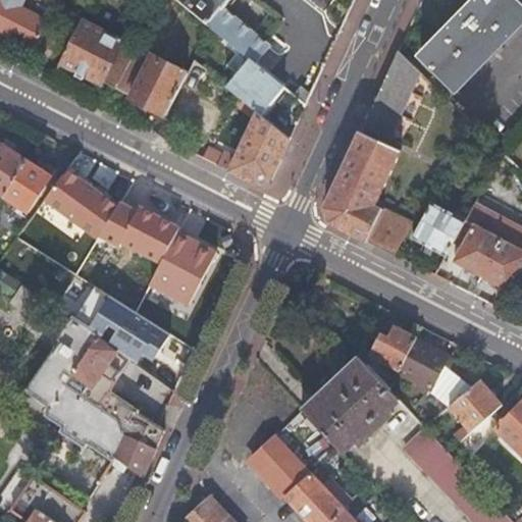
[(0,0),(0,33),(32,50),(47,20),(19,6),(22,0),(0,0)]
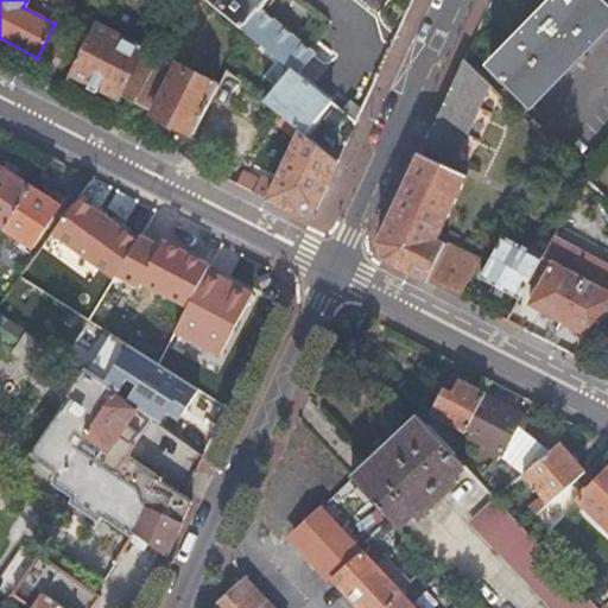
[(206,0),(289,68),(297,74),(314,55),(259,8),(265,0),(206,0)]
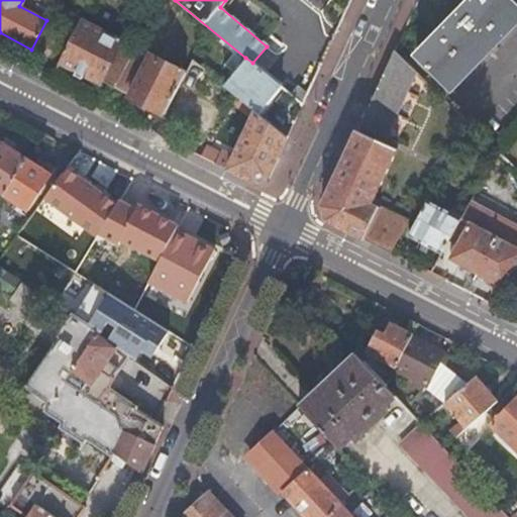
[(422,80),(443,100),(516,24),(516,8),(508,0),(469,0),(415,56),(431,72),(422,80)]
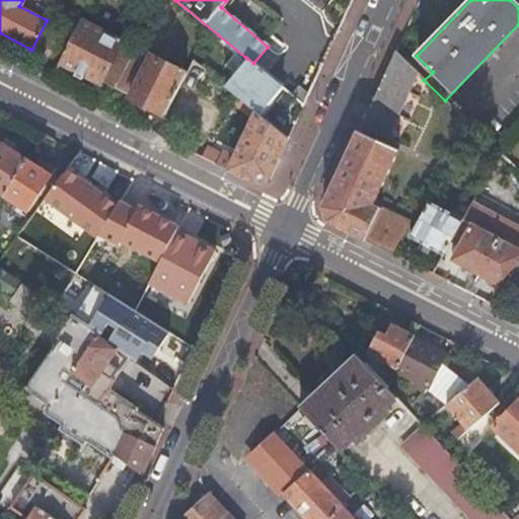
[(100,80),(116,88),(129,61),(134,51),(120,44),(121,42),(118,41),(120,38),(118,36),(116,40),(79,20),(58,62),(98,83),(100,80)]
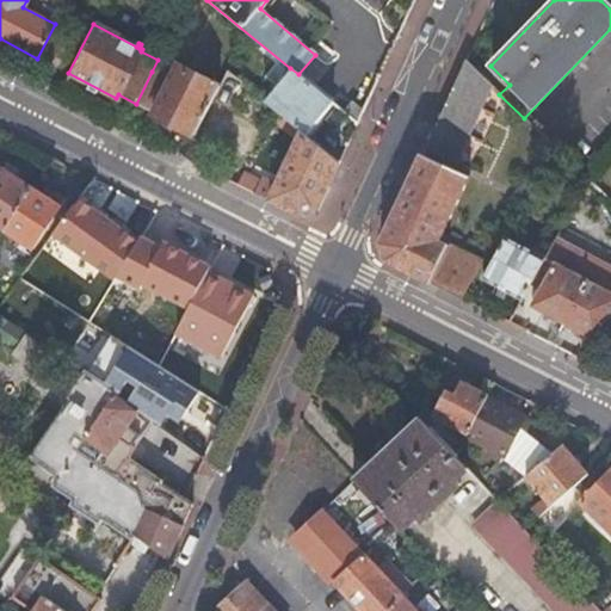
[(423,149),(454,164),(489,86),(463,60),(423,149)]
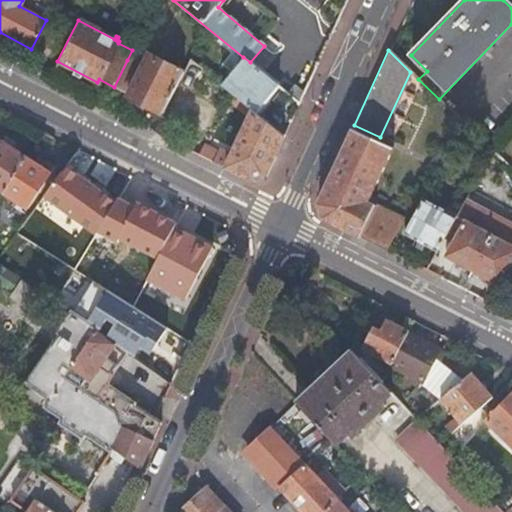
[(127,60),(114,87),(128,94),(127,96),(162,114),(166,106),(184,72),(149,54),(142,67),(127,60)]
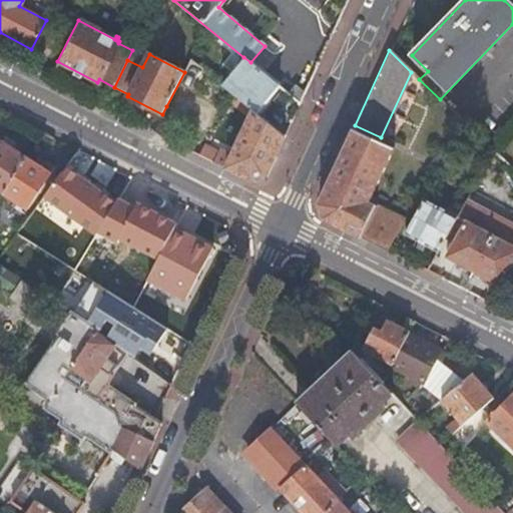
[(277,104),(287,92),(250,62),(243,57),(222,84),(253,110),(255,111),(257,111),(260,113),(271,100),(268,97),(269,97),(277,104)]
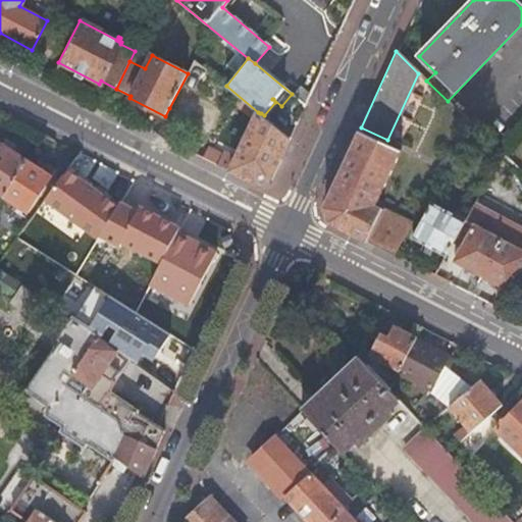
[(188,73),(201,81),(207,70),(195,60),(188,73)]
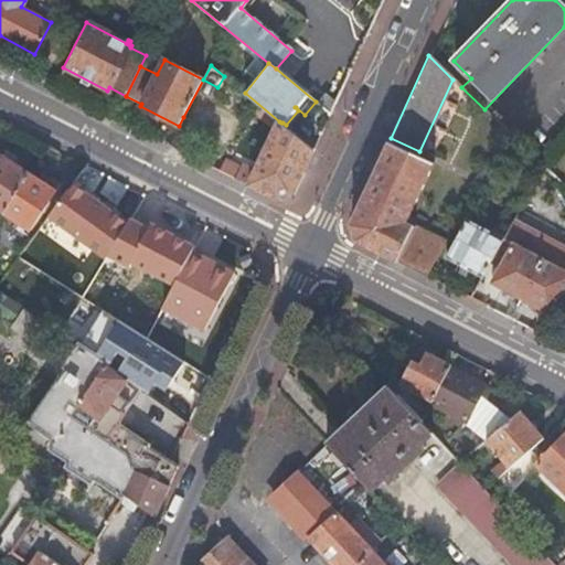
[(317,103),(330,114),(336,103),(323,95),(317,103)]
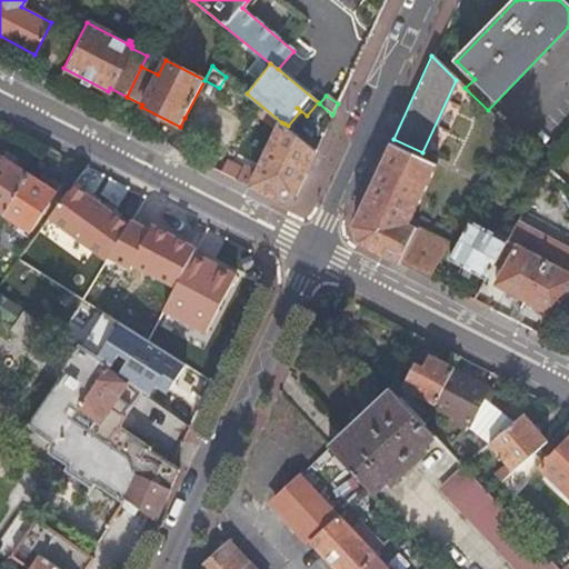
[(278,201),(295,197),(316,150),(283,123),(281,122),(256,171),(242,163),(240,168),(196,143),(205,129),(185,118),(180,127),(169,147),(278,201)]
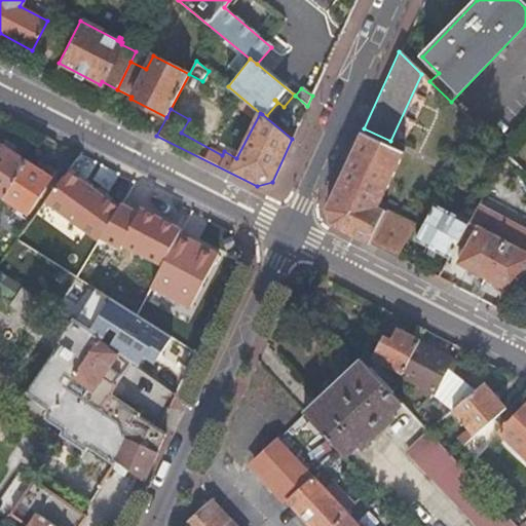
[(326,211),(330,225),(398,259),(415,227),(377,209),(402,152),(361,134),(326,211)]
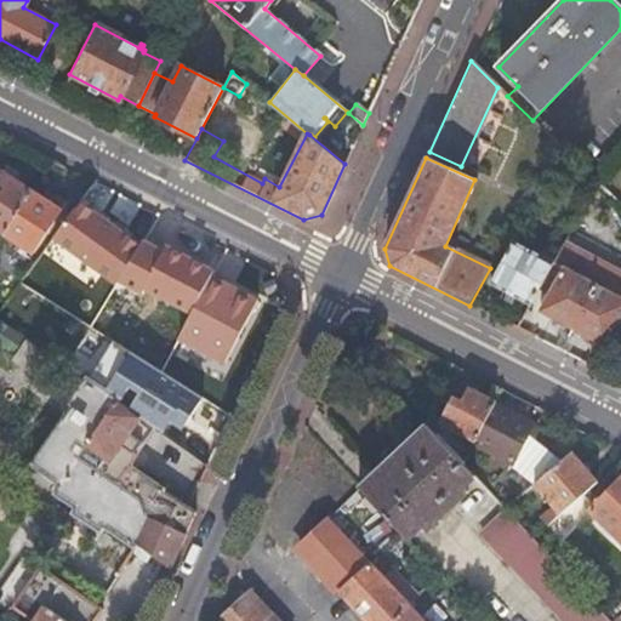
[(0,172),(0,229),(3,232),(32,191),(1,171),(0,172)]
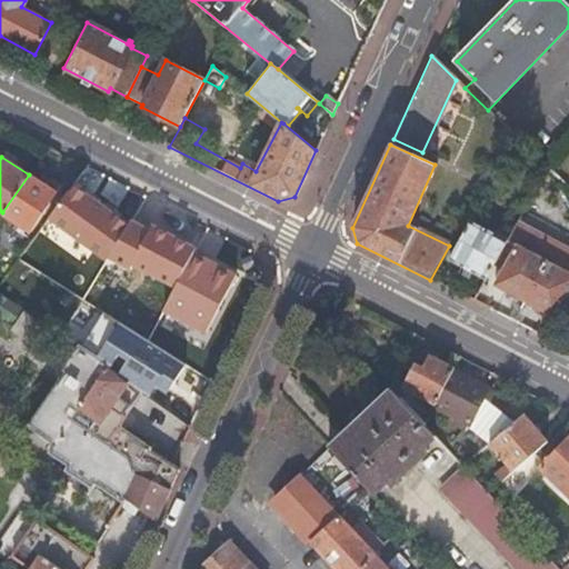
[(2,212),(30,231),(56,192),(29,175),(2,212)]
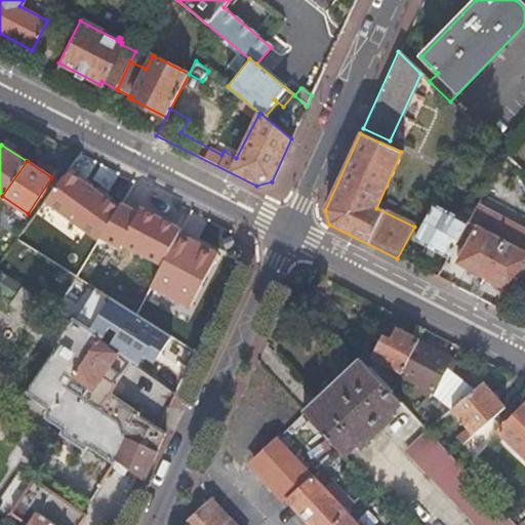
[(432,204),(412,240),(447,257),(467,223),(432,204)]
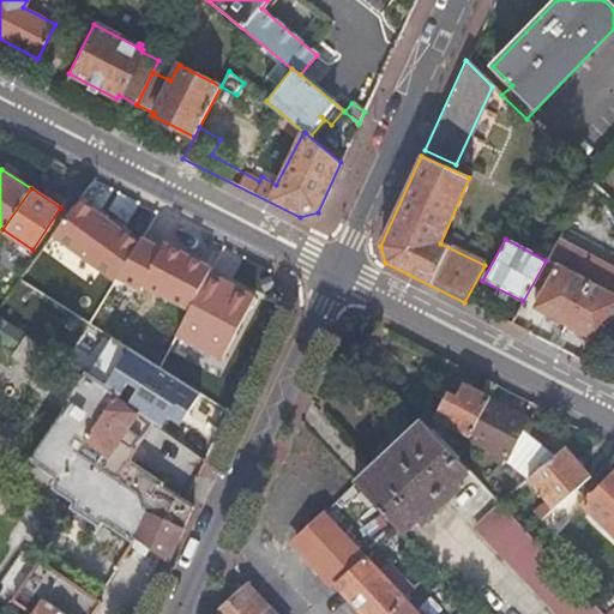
[(0,282),(0,287),(8,293),(24,270),(14,263),(0,282)]
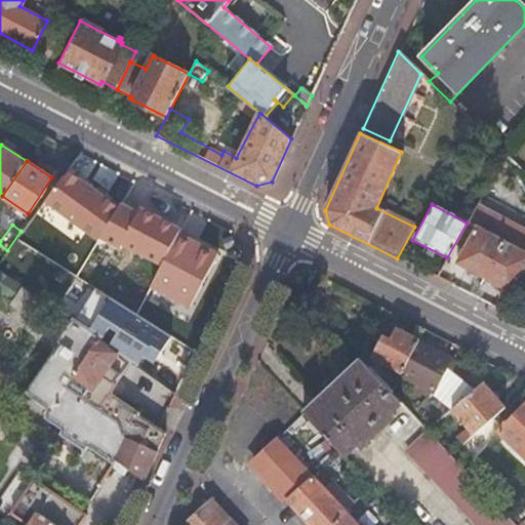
[(457,263),(484,278),(508,239),(498,233),(496,238),(479,227),(477,231),(472,228),(465,240),(469,243),(457,263)]
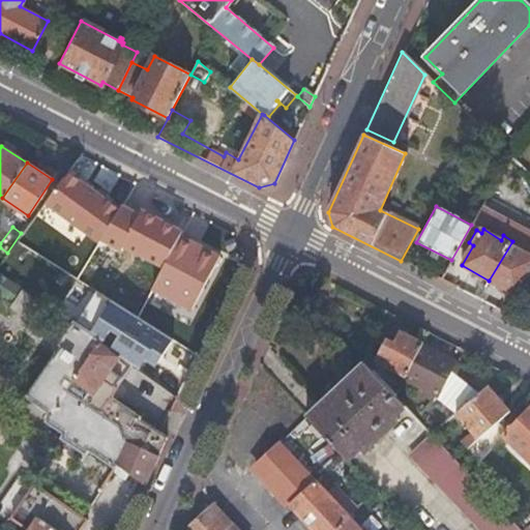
[(489,281),(514,297),(529,271),(529,257),(519,251),(522,246),(512,241),(489,281)]
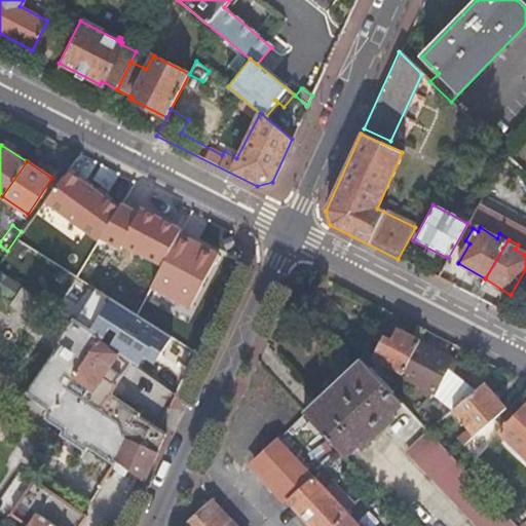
[(39,295),(31,290),(29,294),(22,289),(11,303),(34,317),(43,304),(36,299),(39,295)]
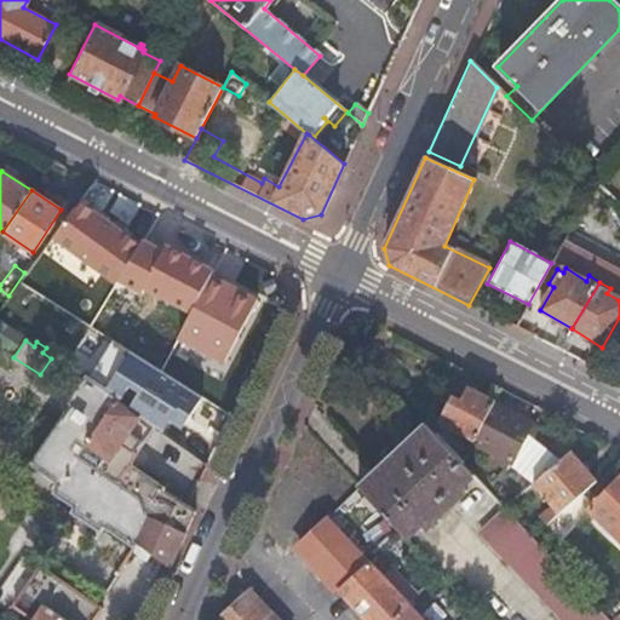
[(136,543),(170,568),(177,551),(205,488),(167,471),(167,470),(131,453),(119,443),(139,415),(115,399),(118,394),(89,375),(85,377),(82,379),(80,382),(78,384),(75,386),(73,390),(72,392),(70,396),(70,401),(70,403),(30,463),(58,483),(52,493),(73,507),(69,512),(97,533),(102,527),(132,549),(136,543)]
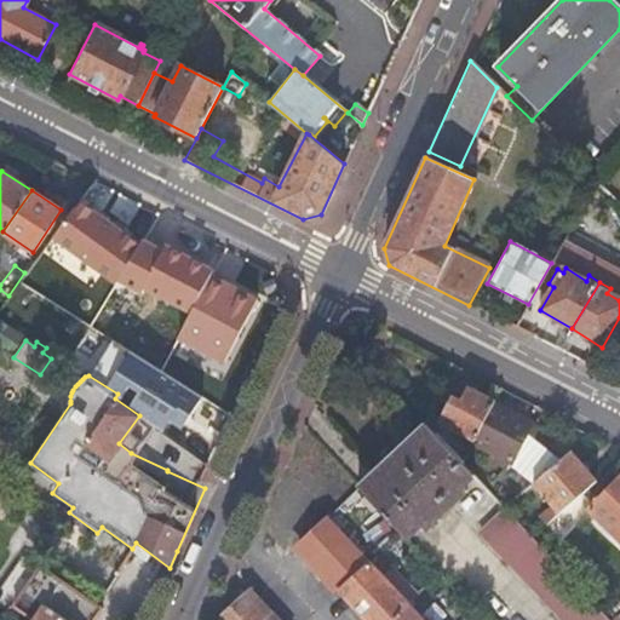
[(475,440),(494,403),(468,391),(459,408),(451,403),(441,422),(475,440)]
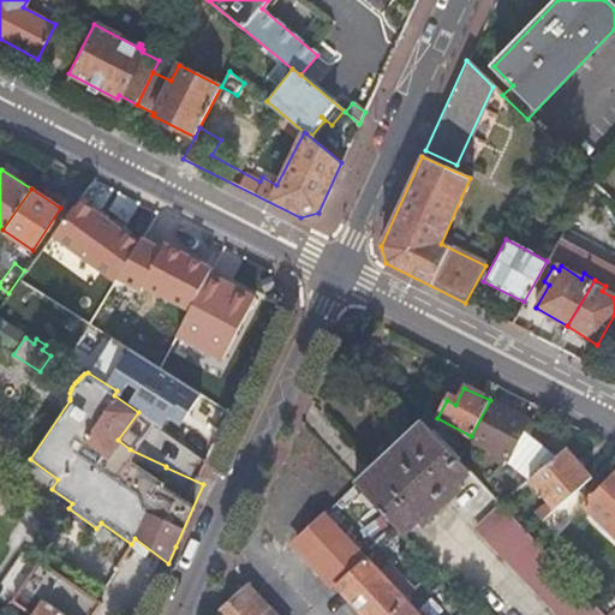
[(527,419),(490,400),(471,436),(470,439),(482,445),(479,449),(485,452),(484,453),(501,463),(482,483),(497,500),(500,502),(501,503),(529,479),(556,455),(529,434),(523,429),(527,419)]
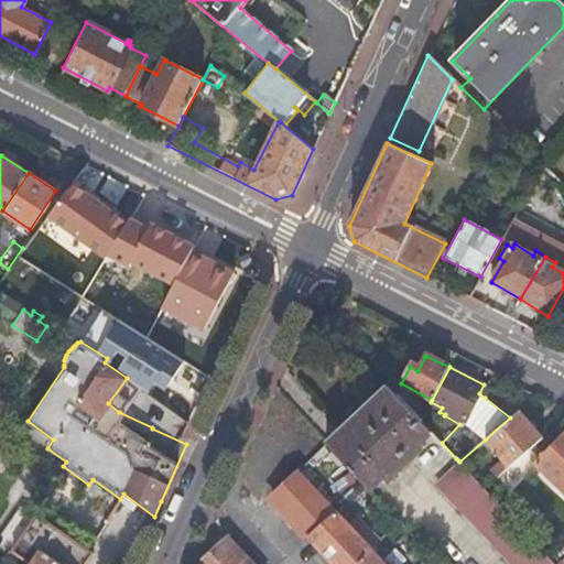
[(490,388),(484,384),(479,393),(485,398),(490,388)]
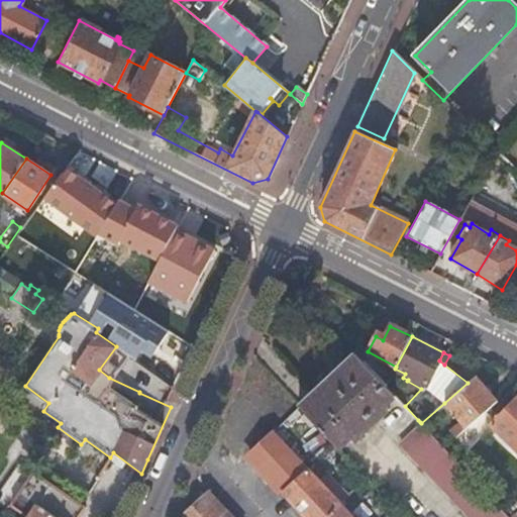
[(306,399),(300,405),(339,447),(345,441),(350,436),(354,440),(389,408),(386,404),(395,395),(355,353),(306,399)]
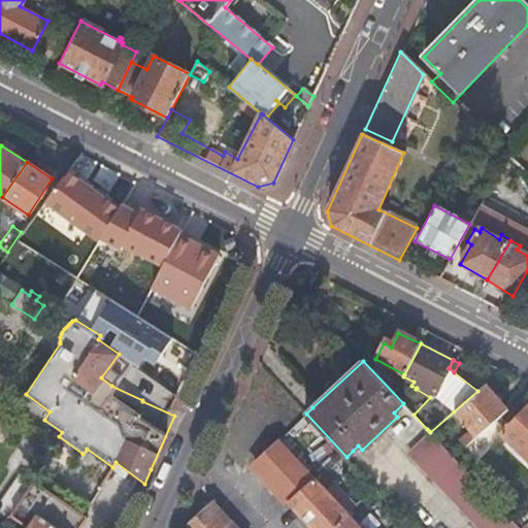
[(399,385),(372,370),(394,394),(399,385)]
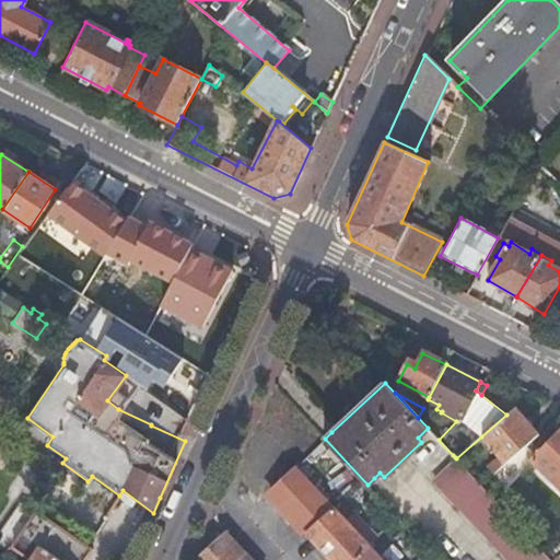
[(539,435),(514,408),(506,415),(481,436),(505,464),(539,435)]
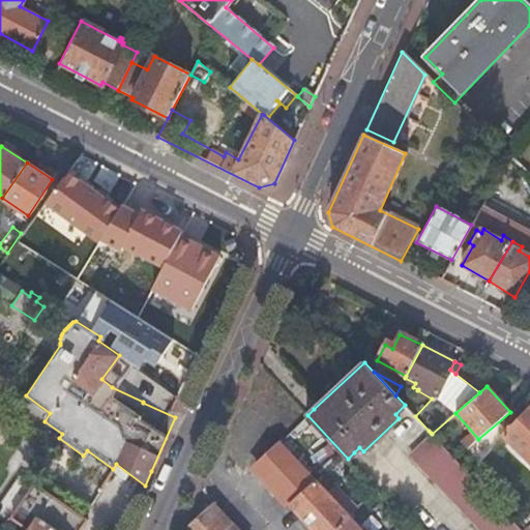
[(529,408),(504,438),(529,460),(529,408)]
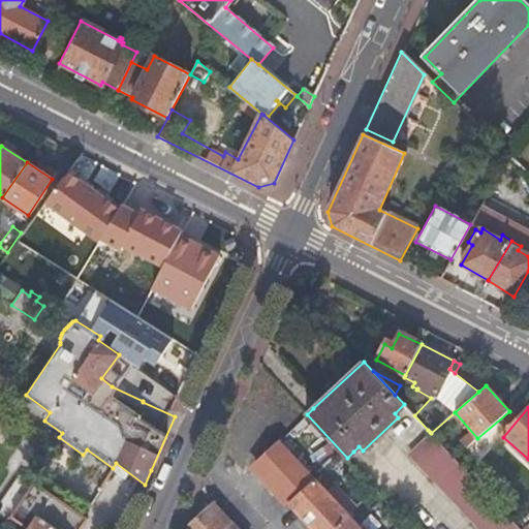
[(409,450),(414,457),(435,437),(431,433),(430,432),(409,450)]
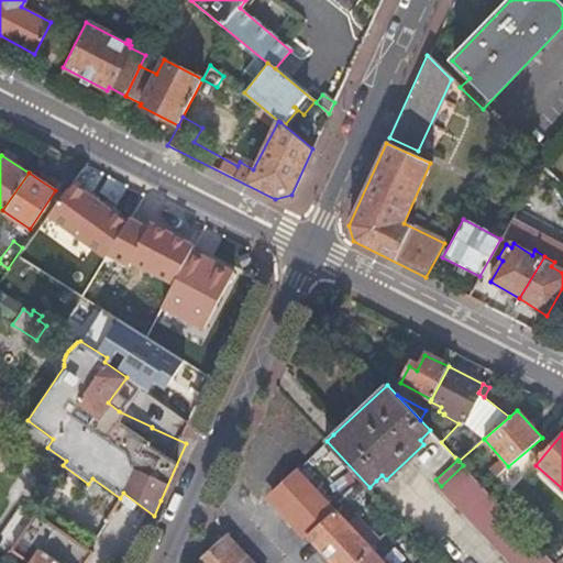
[(512,562),(553,562),(549,558),(483,487),(463,465),(441,486),(512,562)]
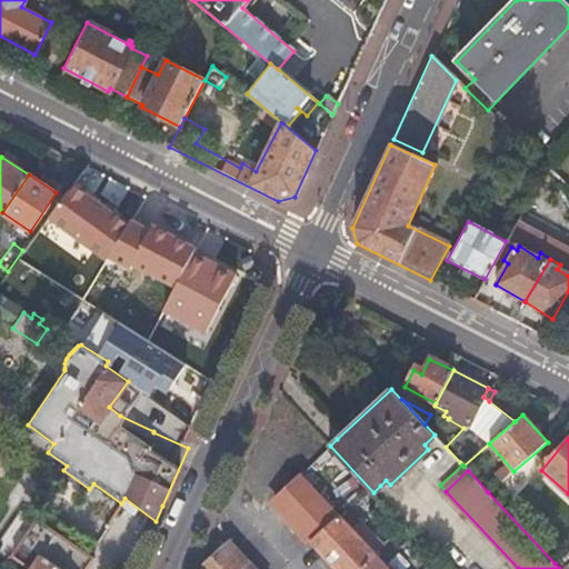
[(276,500),(312,540),(337,518),(300,478),(276,500)]
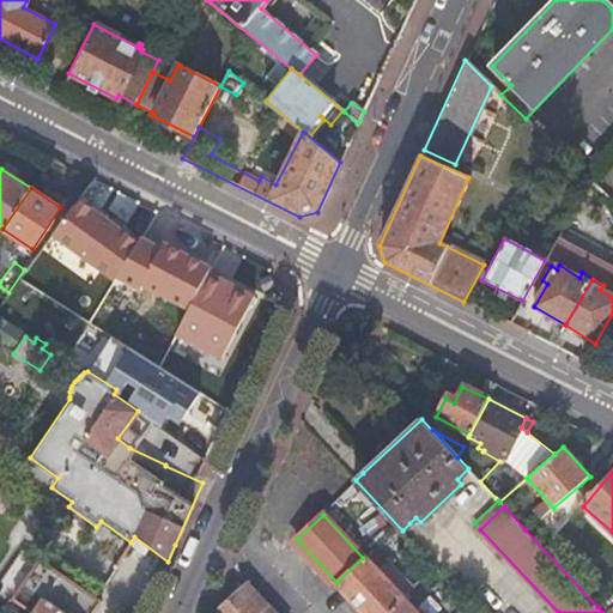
[(337,582),(365,612),(384,612),(401,599),(377,572),(363,558),(337,582)]
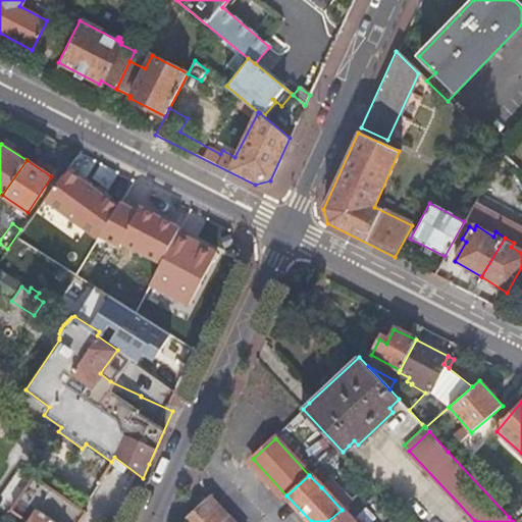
[(29,521),(80,521),(87,512),(35,476),(11,510),(30,521),(29,521)]
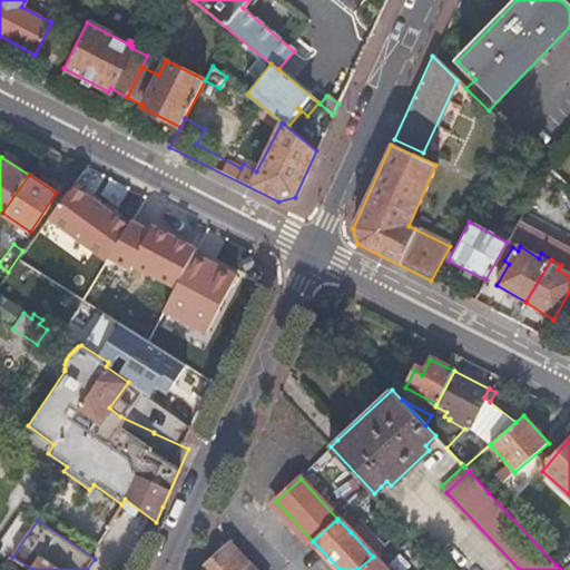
[(351,532),(373,557),(382,548),(360,524),(351,532)]
